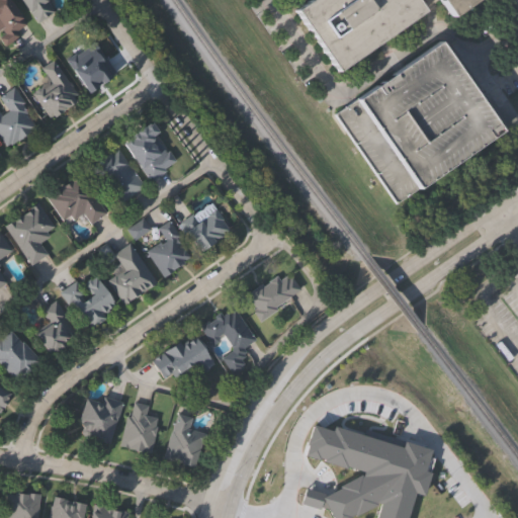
[(5,44),(0,36),(0,34),(4,31),(0,24),(0,0),(12,0),(26,21),(15,29),(18,34),(5,44)]
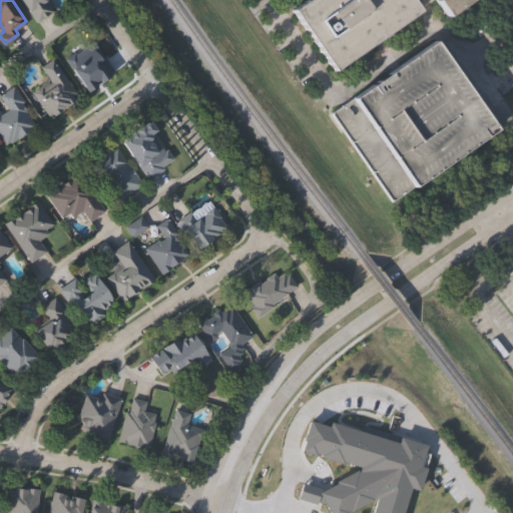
[(22,0),(47,0),(54,10),(37,23),(22,0)]
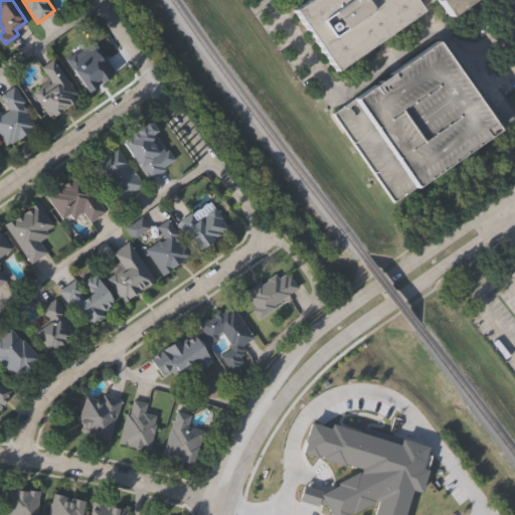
[(487,0),(486,1),(485,0),(476,0),(452,17),(440,0),(417,0),(424,11),(338,72),(292,3),(296,0),(487,0)]
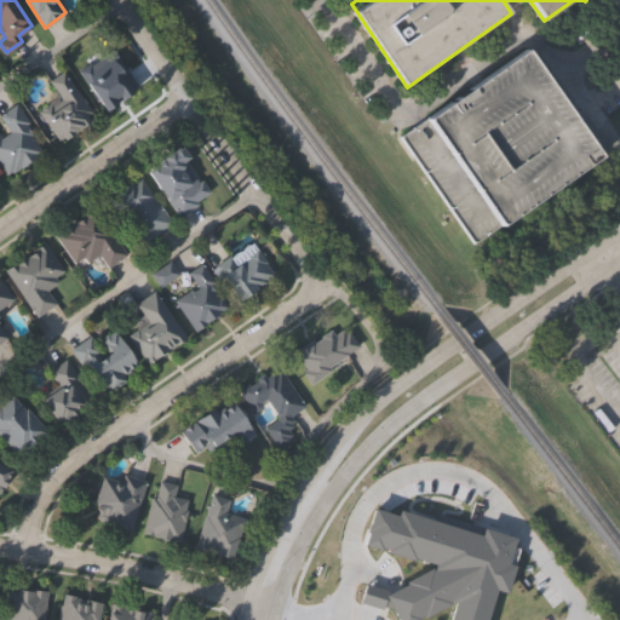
[(399,133),(528,47),(604,159),(476,245),(399,133)]
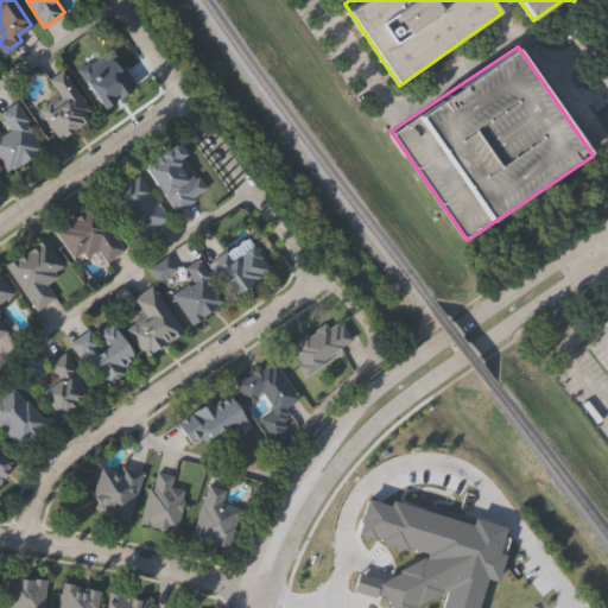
[(49,99),(54,105),(62,99),(48,77),(62,67),(81,93),(86,99),(84,100),(90,108),(86,112),(89,118),(63,135),(62,133),(57,135),(37,107),(49,99)]
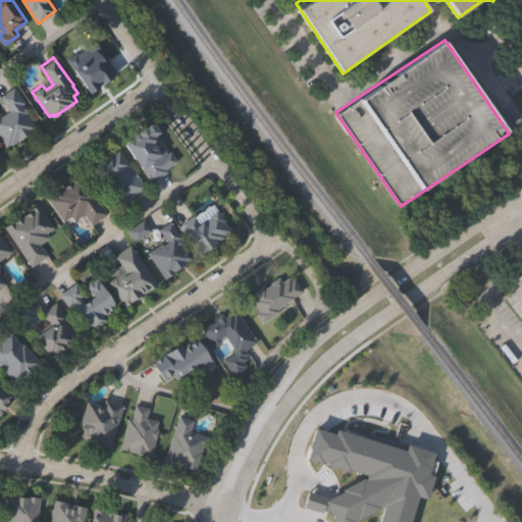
[(0,98),(0,93),(14,85),(24,102),(22,103),(37,128),(10,144),(9,142),(4,146),(0,139),(0,115),(8,111),(0,98)]
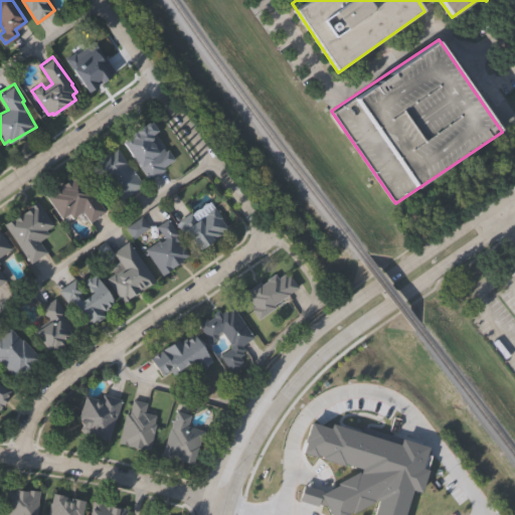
[(157,130),(151,133),(164,151),(167,149),(173,158),(162,165),(163,167),(148,177),(127,151),(121,141),(122,140),(123,139),(125,137),(128,136),(129,135),(130,133),(133,131),(134,131),(134,128),(140,124),(142,125),(143,123),(146,122),(149,121),(157,130)]
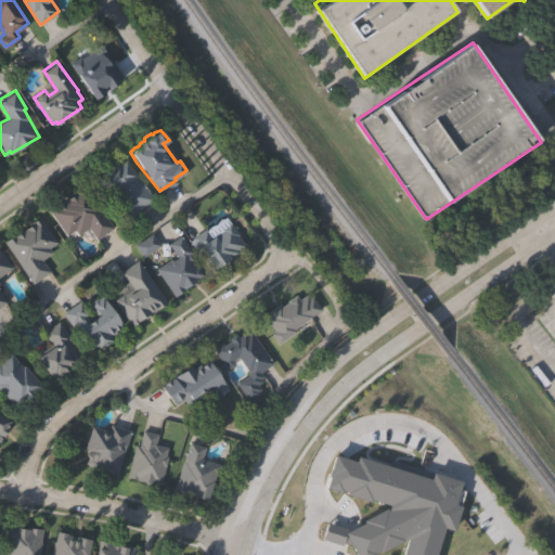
[(128,215),(119,203),(121,201),(114,190),(104,195),(92,177),(118,160),(119,163),(126,157),(153,198),(128,215)]
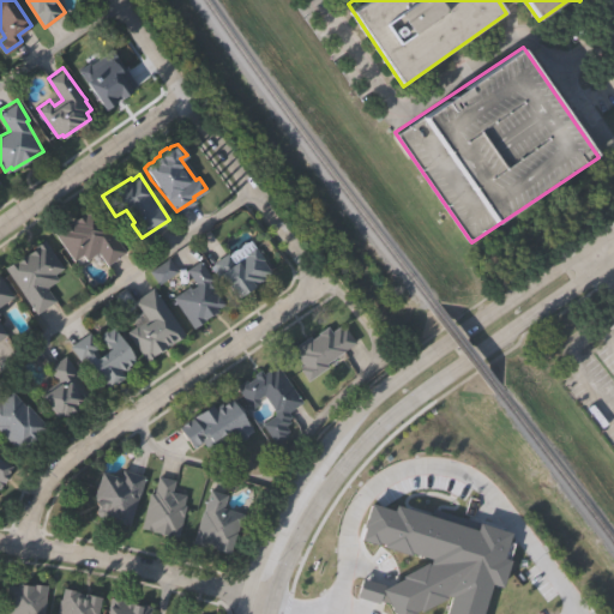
[(72,260),(53,233),(92,206),(124,253),(106,265),(96,252),(84,260),(80,254),(72,260)]
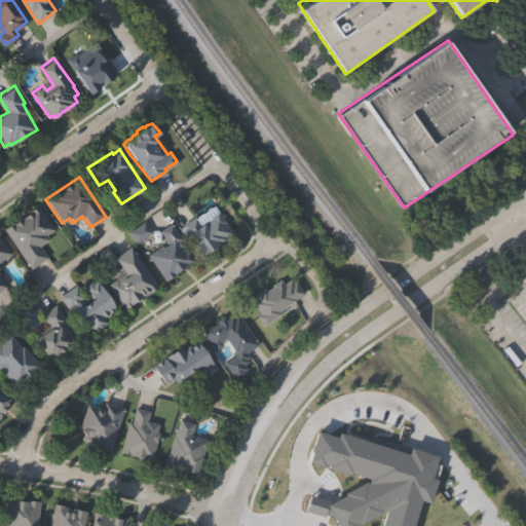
[(3,229),(31,212),(29,210),(37,204),(51,230),(44,234),(48,240),(39,247),(46,258),(28,269),(3,229)]
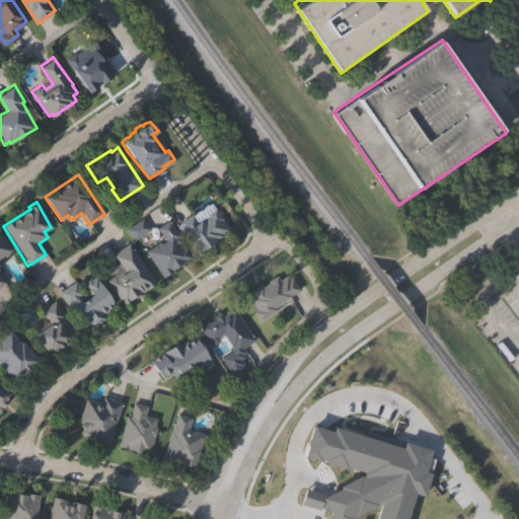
[(178,222),(192,213),(199,221),(216,209),(229,230),(221,234),(223,236),(214,241),(215,242),(200,251),(178,222)]
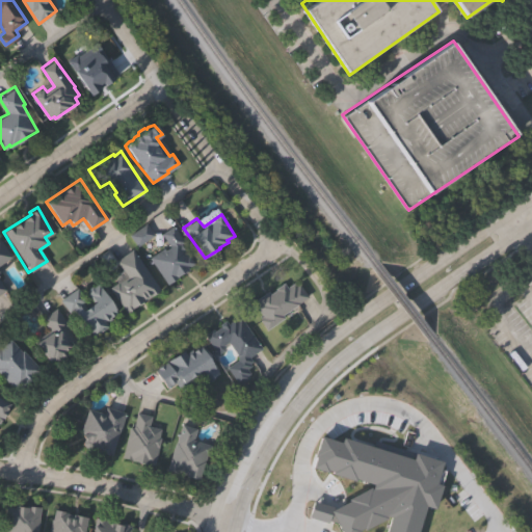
[(162,235),(173,228),(184,243),(181,245),(193,265),(168,285),(148,258),(168,243),(162,235)]
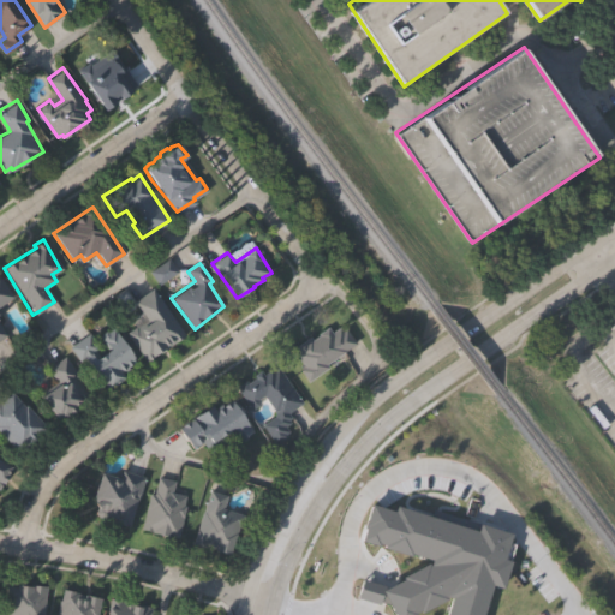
[(0,327),(5,334),(0,336),(0,279),(11,297),(0,303),(0,327)]
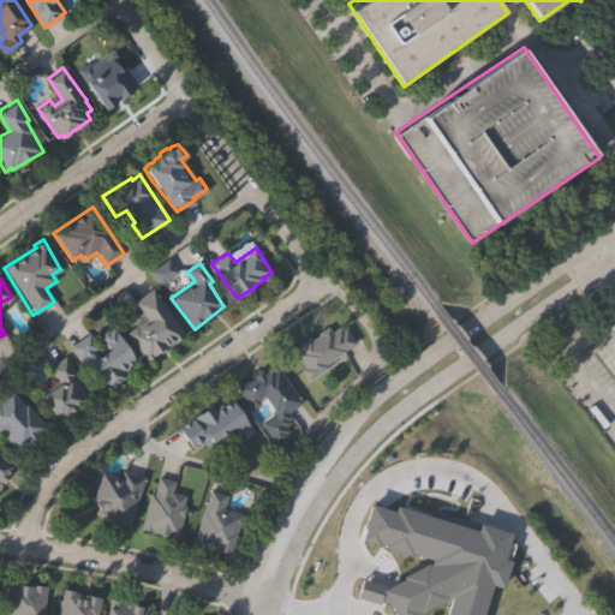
[(145,362),(126,332),(136,326),(136,327),(144,322),(131,300),(153,287),(184,336),(147,360),(145,362)]
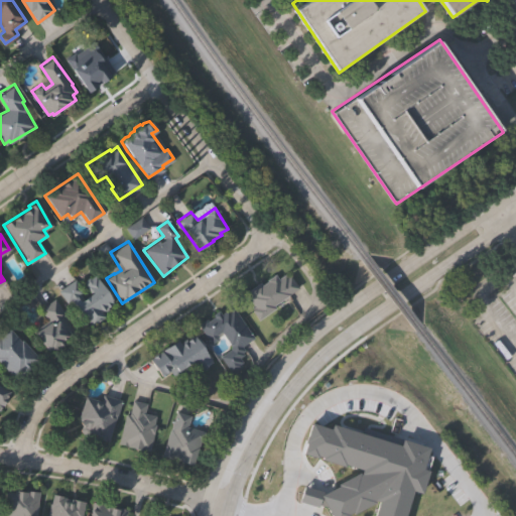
[(95,273),(114,302),(102,310),(105,315),(89,327),(71,298),(66,302),(57,290),(75,278),(83,290),(78,294),(80,298),(90,291),(83,281),(95,273)]
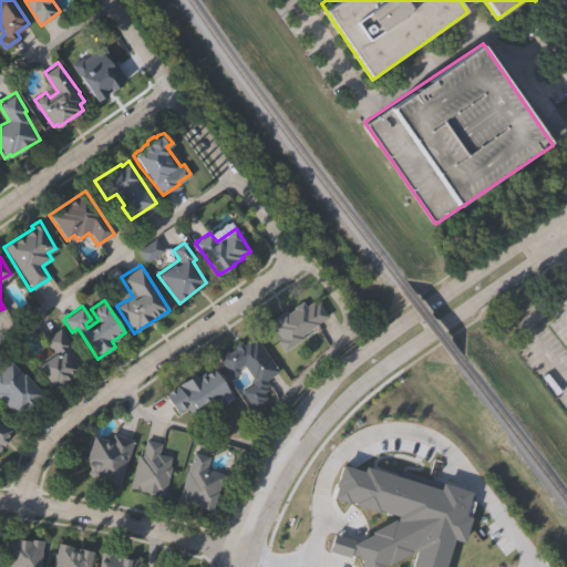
[(277,341),(279,339),(270,326),(274,325),(272,320),(286,311),(288,315),(294,311),(292,309),(301,303),(305,307),(312,302),(316,305),(319,302),(327,317),(300,336),(302,339),(284,351),(277,341)]
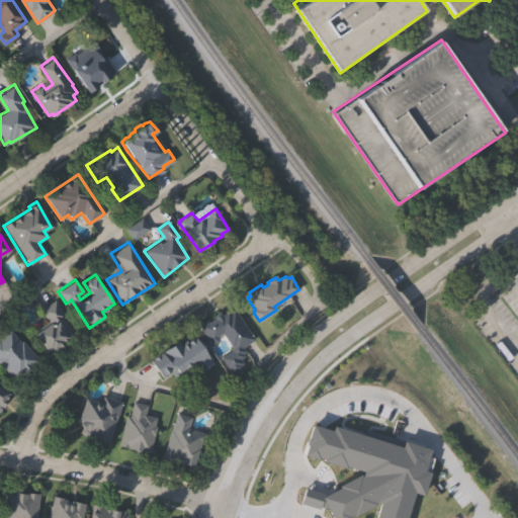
[(63,345),(51,352),(50,351),(46,353),(32,333),(35,332),(34,330),(48,322),(39,309),(55,298),(66,316),(65,317),(73,330),(65,336),(67,338),(61,342),(63,345)]
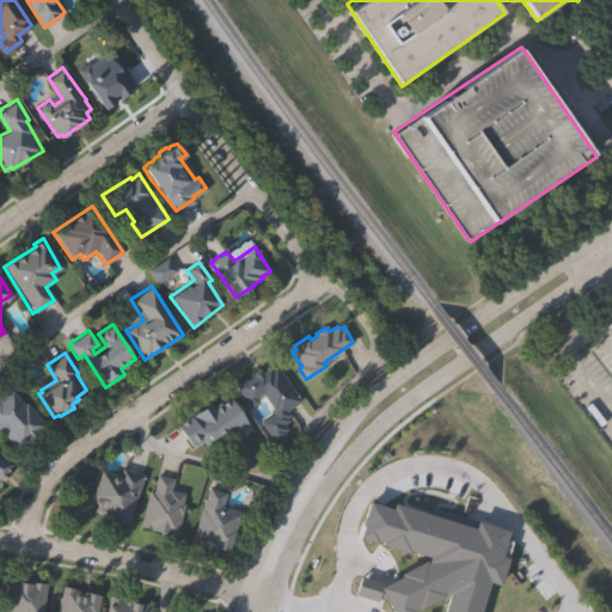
[(250,405),(236,383),(245,375),(248,379),(255,374),(251,371),(258,366),(261,369),(269,365),(270,367),(277,362),(300,398),(286,407),(291,414),(286,416),(287,418),(283,422),(287,428),(283,430),(285,432),(274,440),(262,421),(273,412),(273,409),(262,391),(256,395),(257,402),(250,405)]
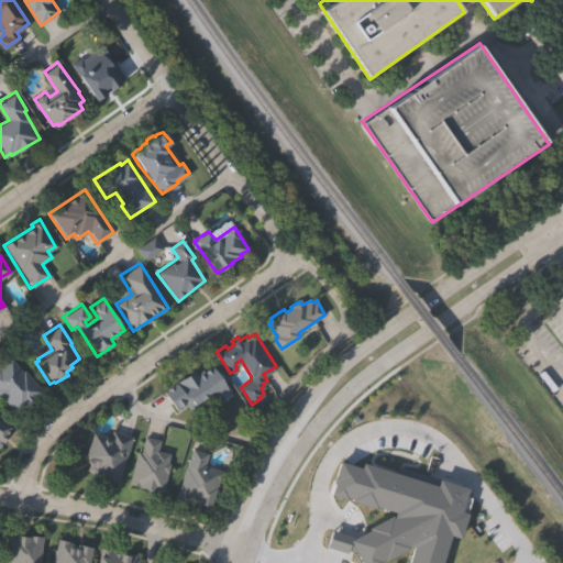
[(0,367),(1,368),(9,360),(21,372),(23,370),(42,390),(18,415),(0,395),(0,367)]
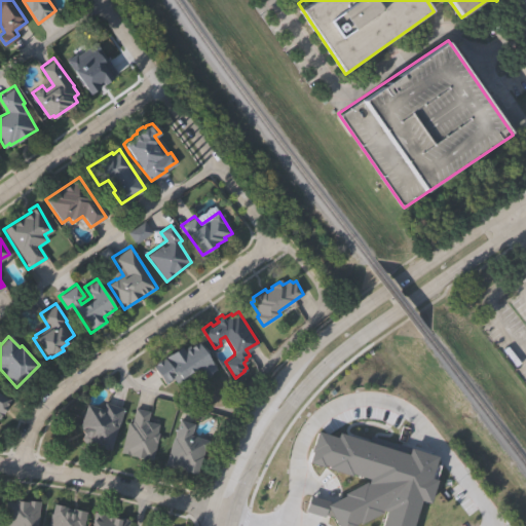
[(215,368),(204,375),(200,370),(179,385),(173,376),(164,382),(152,366),(179,346),(183,351),(195,342),(215,368)]
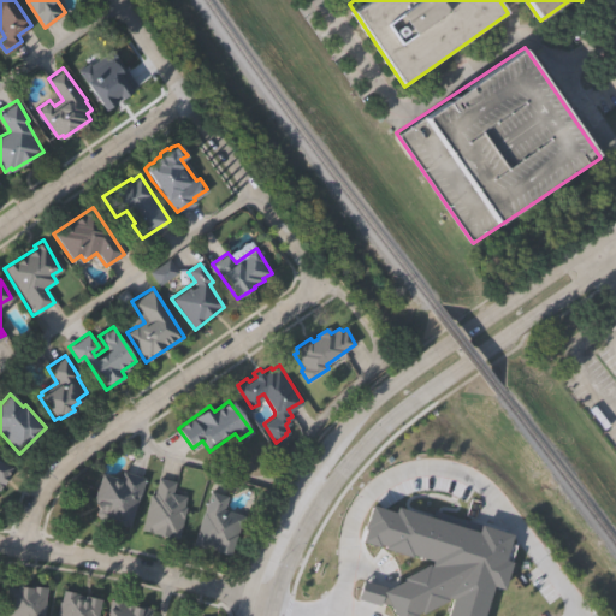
[(0,465),(10,471),(1,486),(0,486),(0,465)]
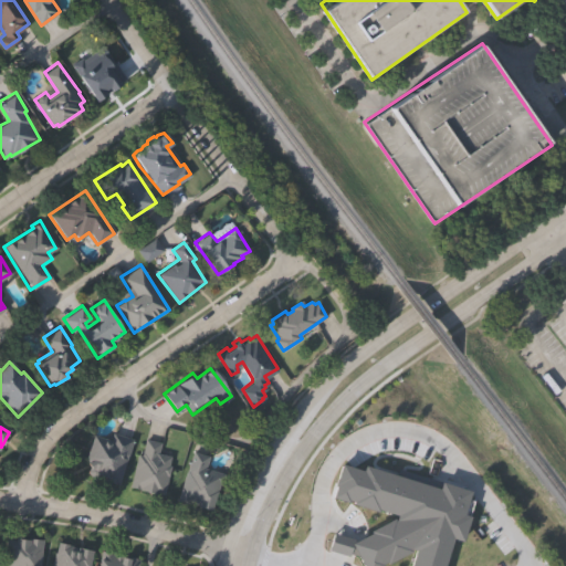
[(86,458),(93,435),(111,440),(113,432),(132,438),(117,484),(103,480),(104,475),(96,473),(93,475),(90,474),(87,472),(88,468),(91,467),(87,463),(88,459),(86,458)]
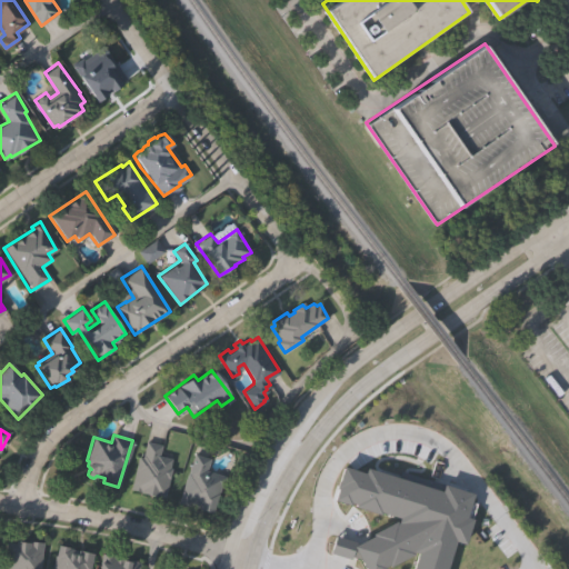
[(130,488),(139,456),(141,456),(147,440),(161,443),(158,456),(171,458),(170,467),(172,467),(165,496),(158,493),(158,497),(130,488)]
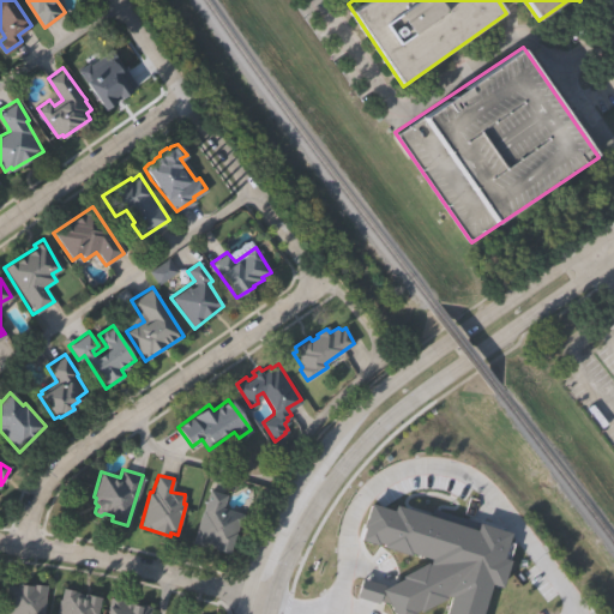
[(210,487),(227,492),(223,506),(242,513),(229,554),(192,541),(210,487)]
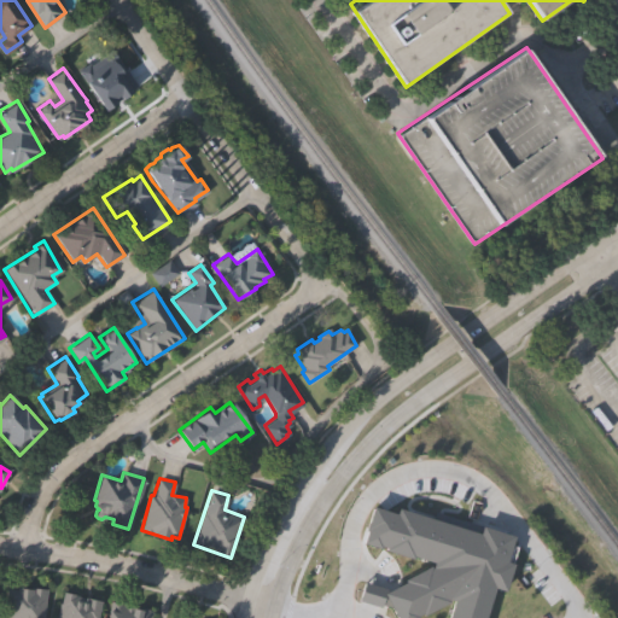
[(391,516),(394,511),(435,524),(437,516),(472,526),(471,530),(476,531),(477,528),(506,537),(503,544),(509,547),(497,588),(487,584),(476,617),(443,617),(450,599),(447,594),(439,598),(441,600),(418,612),(418,610),(409,614),(410,616),(406,617),(394,617),(386,605),(383,604),(386,590),(402,582),(401,579),(424,567),(425,570),(432,566),(430,561),(406,554),(406,555),(382,548),(383,546),(373,543),(373,546),(360,542),(365,528),(362,526),(368,508),(391,516)]
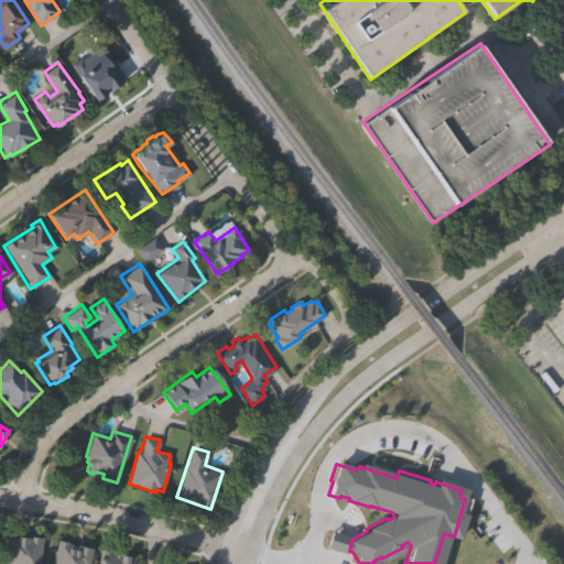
[(0,563),(0,559),(3,560),(7,534),(15,535),(17,533),(42,537),(39,563),(0,563)]
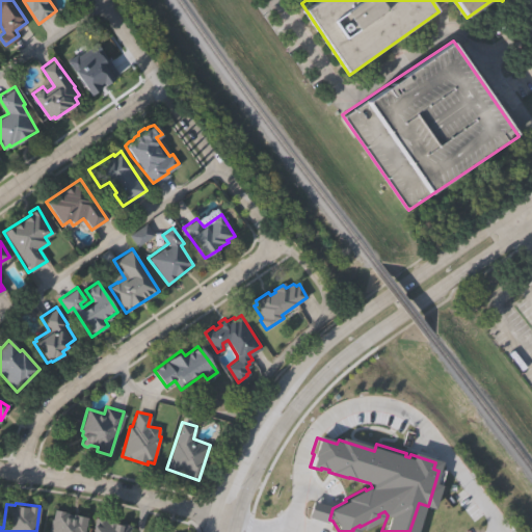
[(47,531),(51,517),(53,519),(54,509),(88,517),(84,531),(47,531)]
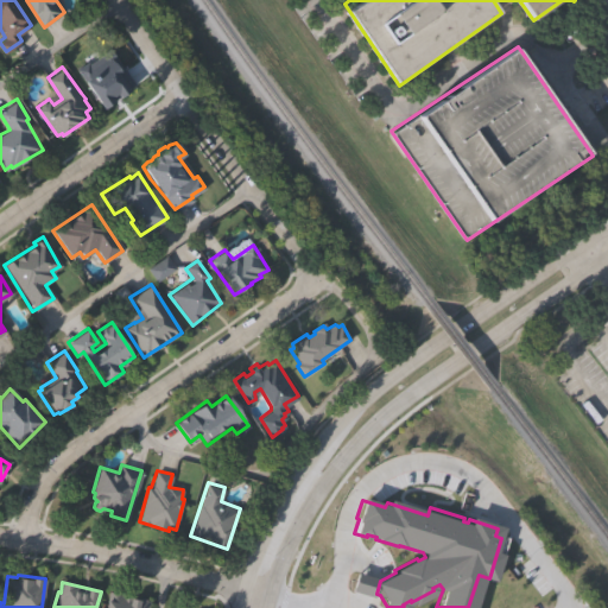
[(105,607),(107,599),(108,590),(151,599),(149,607),(105,607)]
